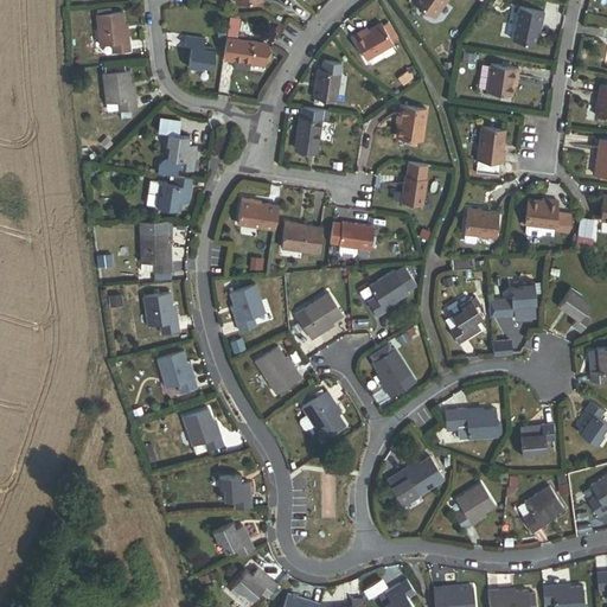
[(416,0),(416,1),(439,16),(448,0),(416,0)]
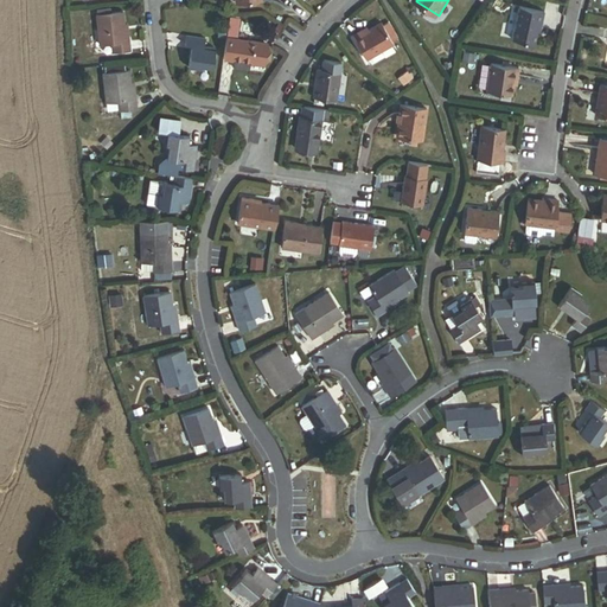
[(519,7),(513,40),(536,44),(540,30),(541,20),(544,21),(545,12),(519,7)]
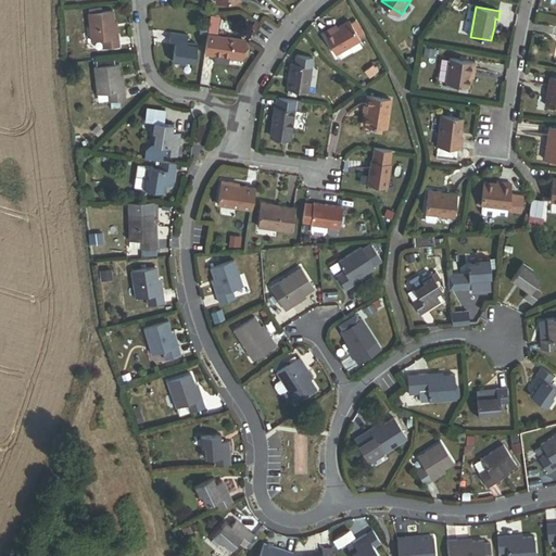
[(88,9),(91,41),(102,40),(103,49),(119,47),(118,38),(115,39),(114,23),(113,11),(100,12),(100,8),(88,9)]
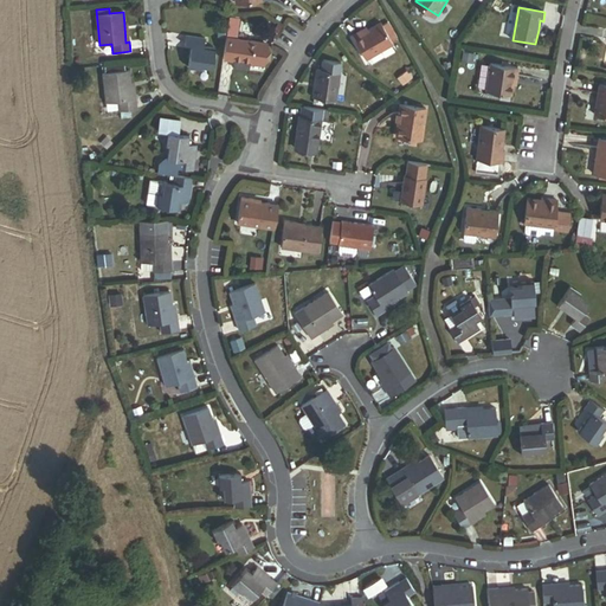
[(353,36),(366,59),(393,44),(382,24),(371,31),(363,34),(361,31),(353,36)]
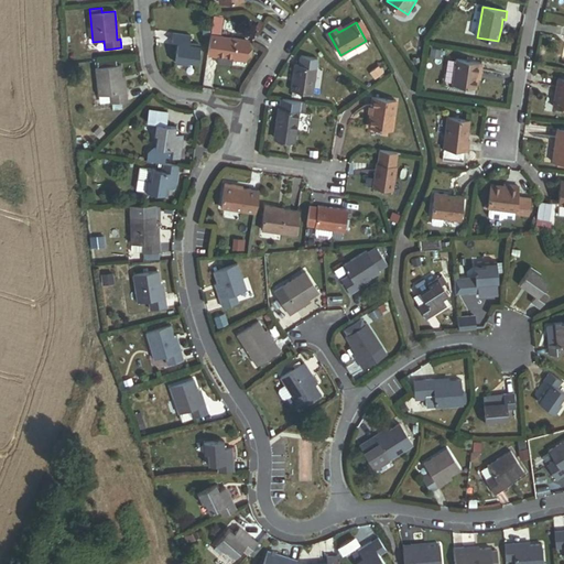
[(179,44),(175,65),(187,66),(187,64),(198,65),(201,47),(191,46),(192,36),(174,34),(173,44),(179,44)]
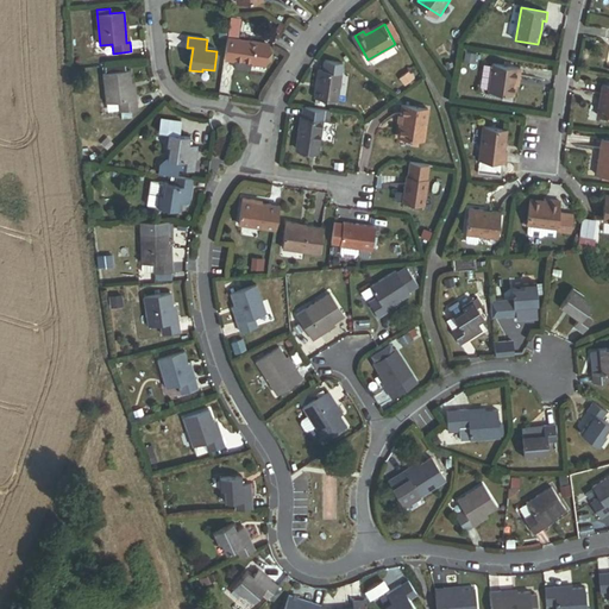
[(262,66),(265,44),(234,39),(228,39),(227,39),(224,60),(233,61),(233,58),(251,61),(250,63),(262,66)]
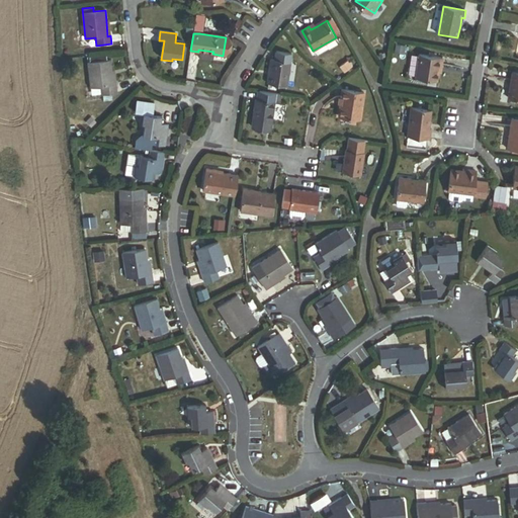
[(405,56),(407,48),(397,46),(396,54),(405,56)]
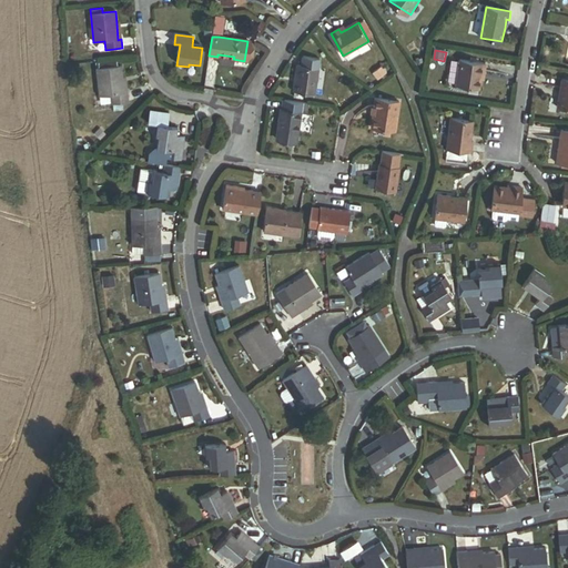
[(217,54),(217,57),(216,62),(219,64),(230,67),(233,64),(233,59),(234,57),(217,54)]
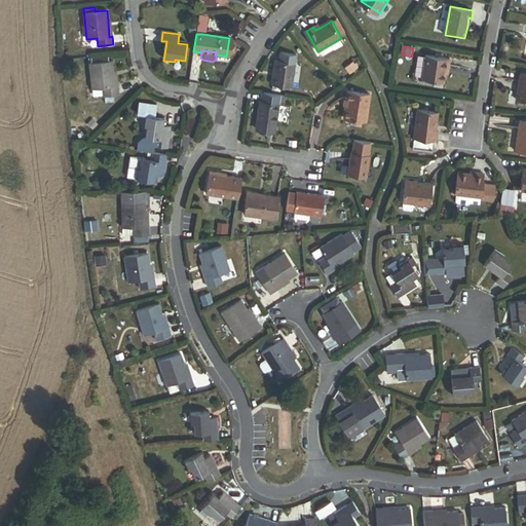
[(426,55),(423,80),(445,83),(446,74),(447,68),(450,69),(451,60),(426,55)]
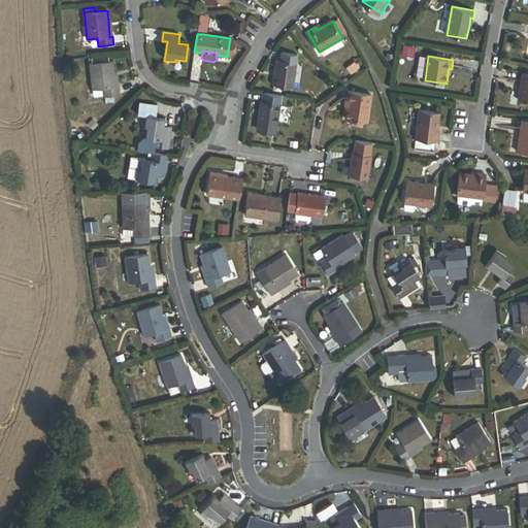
[(88,66),(91,92),(101,91),(101,98),(117,97),(116,88),(113,89),(111,74),(110,63),(105,64),(104,57),(92,59),(93,65),(88,66)]
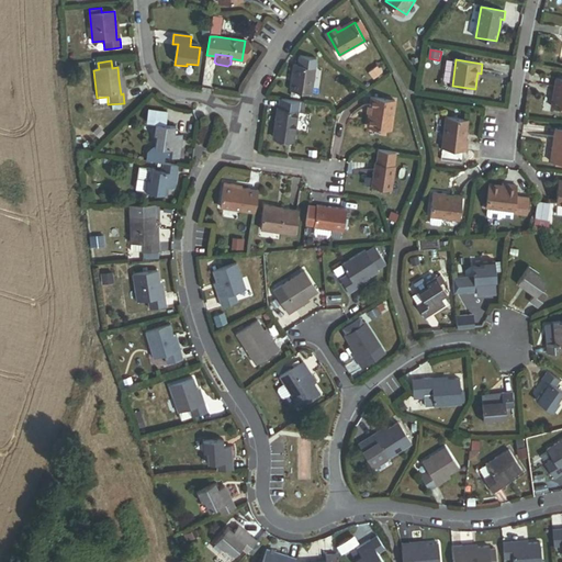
[(292,65),(289,90),(310,93),(313,68),(292,65)]
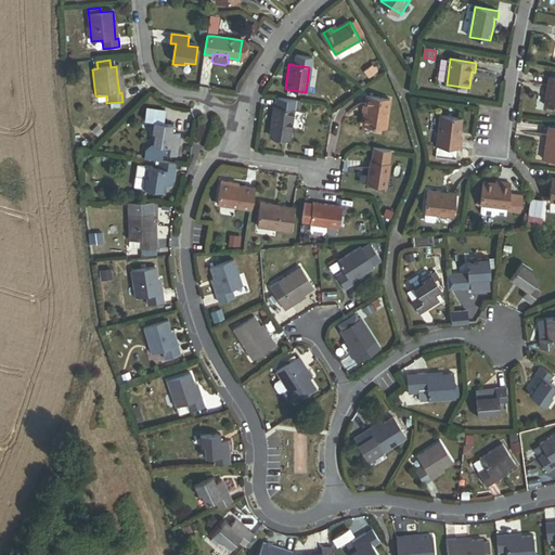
[(373,78),(378,73),(374,67),(369,72),(373,78)]
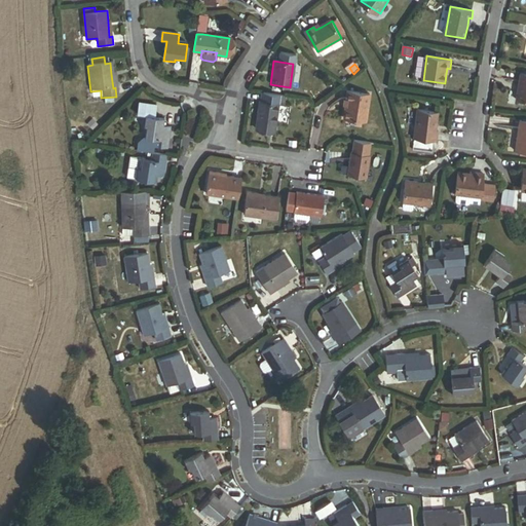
[(348,89),(345,117),(365,119),(368,91),(348,89)]
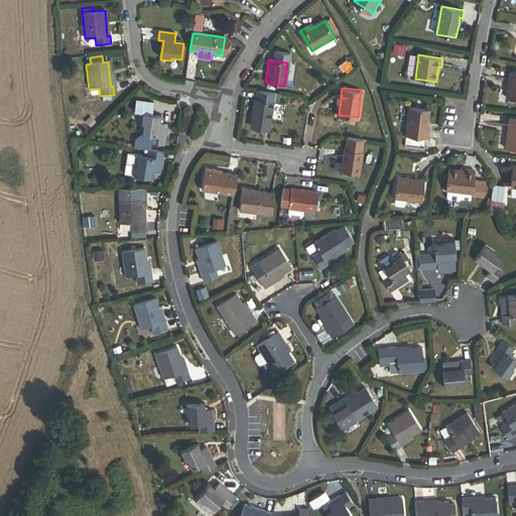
[(254,98),(250,125),(264,128),(265,120),(269,121),(272,101),(254,98)]
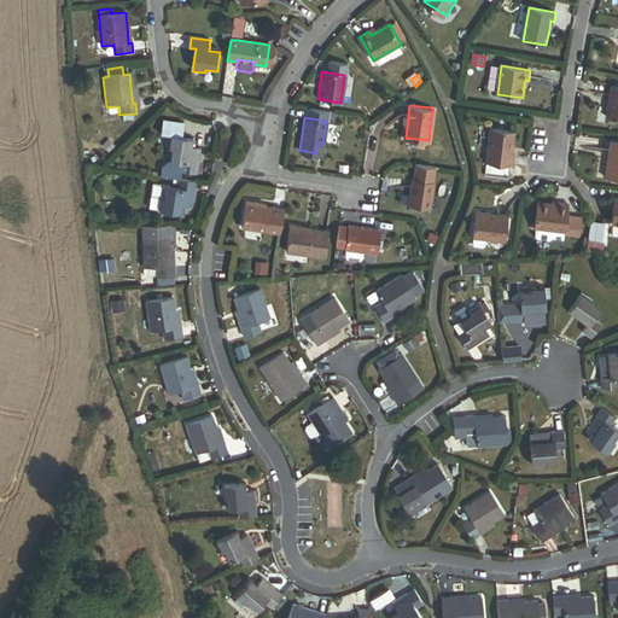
[(197,174),(200,149),(193,147),(194,139),(184,138),(185,123),(164,121),(162,134),(170,135),(169,147),(173,149),(172,162),(163,167),(162,176),(181,179),(182,172),(197,174)]
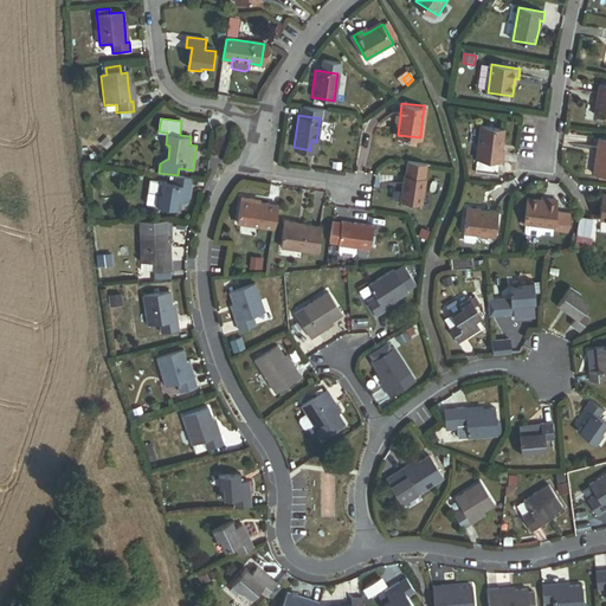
[(483,126),(478,159),(504,163),(507,153),(504,153),(508,129),(483,126)]
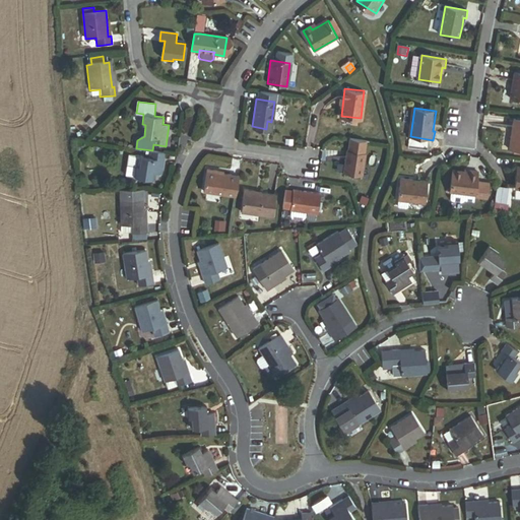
[(91,128),(96,123),(91,118),(87,123),(91,128)]
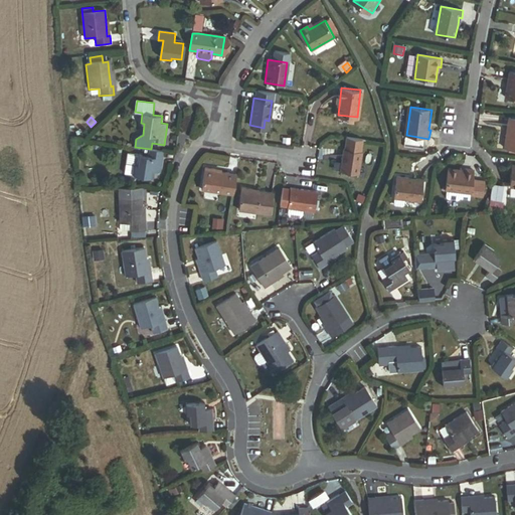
[(514,120),(510,119),(506,148),(514,148),(514,120)]
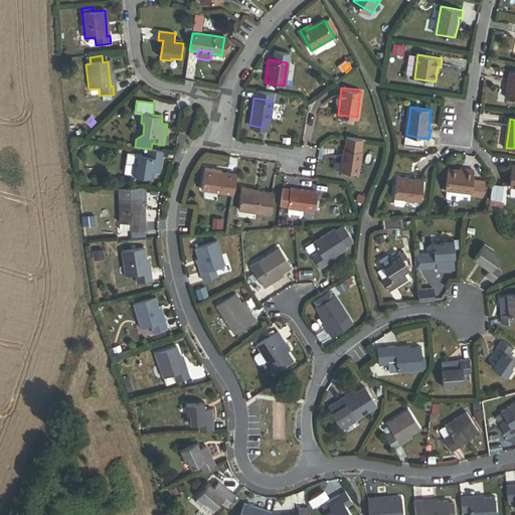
[(161,173),(163,151),(150,150),(150,157),(140,156),(139,165),(135,165),(134,176),(154,178),(155,172),(161,173)]
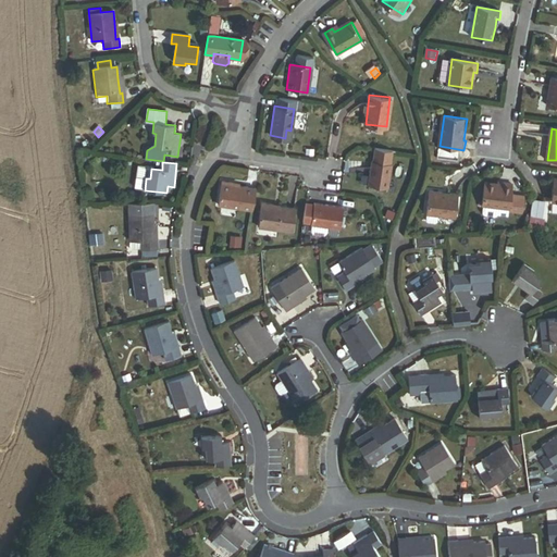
[(372,162),(369,186),(388,188),(392,164),(372,162)]
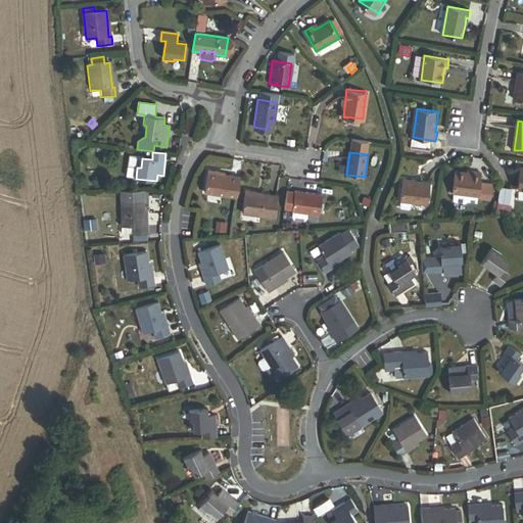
[(219,172),(208,170),(204,192),(237,197),(240,178),(227,176),(218,174),(219,172)]
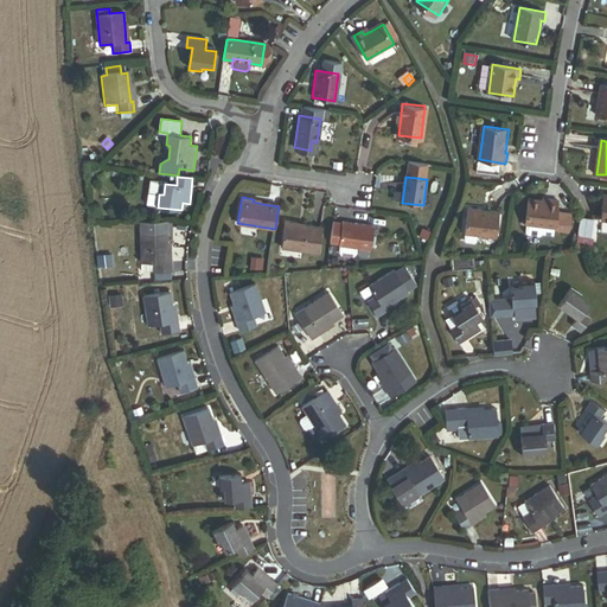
[(530,198),(528,223),(557,225),(557,232),(570,232),(572,215),(558,213),(560,198),(549,197),(549,199),(530,198)]
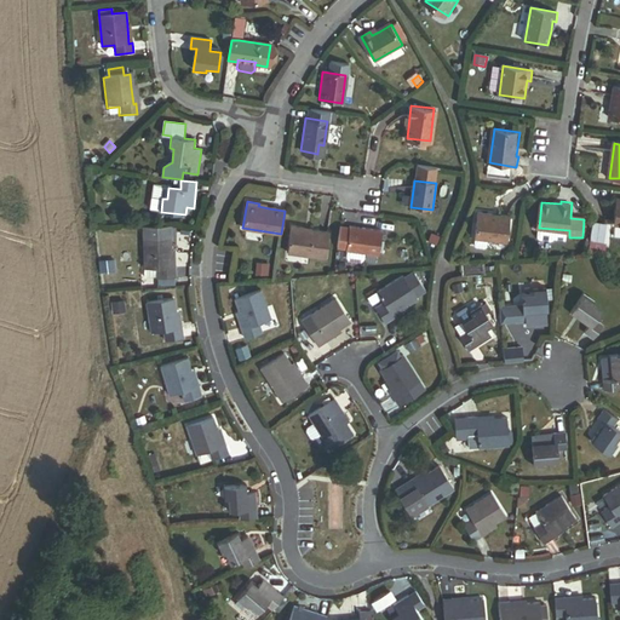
[(509,242),(511,217),(478,213),(476,239),(477,239),(476,245),(477,247),(486,248),(487,247),(488,240),(509,242)]
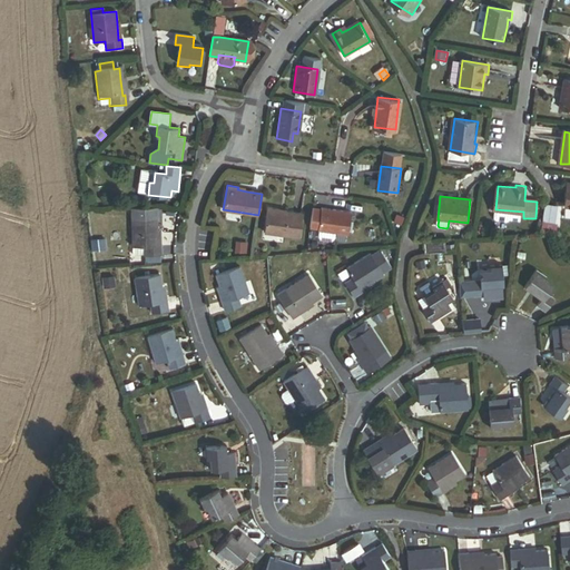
[(541,229),(556,231),(557,203),(542,203),(541,229)]
